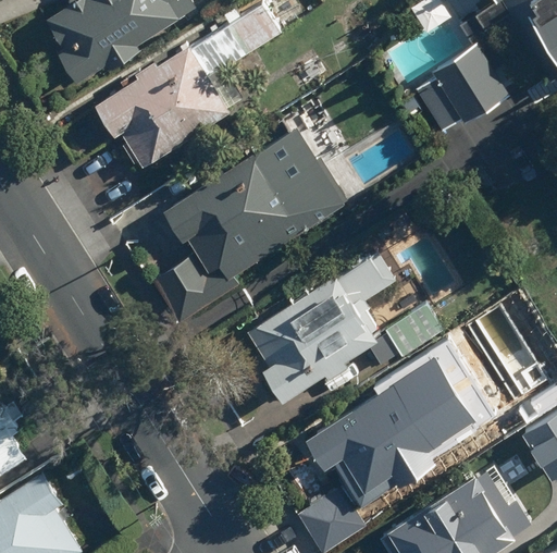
[(54,48),(76,82),(103,64),(107,70),(143,48),(138,42),(197,5),(194,0),(74,0),(46,19),(62,44),(54,48)]
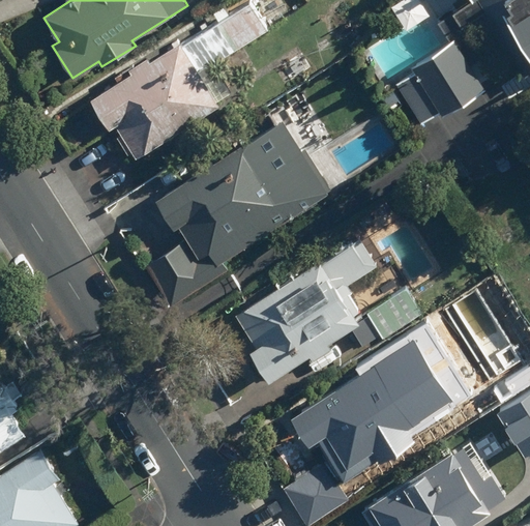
[(130,164),(136,161),(230,96),(216,77),(204,85),(200,78),(290,17),(278,0),(247,0),(227,15),(223,7),(210,16),(215,24),(180,48),(178,46),(152,63),(146,55),(113,78),(116,82),(88,101),(130,164)]
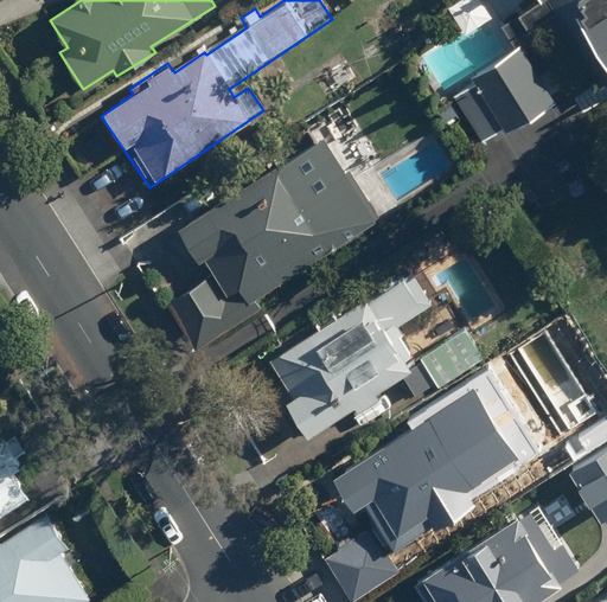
[(517,47),(504,27),(517,19),(504,0),(474,0),(452,14),(464,33),(416,64),(441,104),(448,98),(478,146),(502,130),(505,135),(556,103),(521,46),(517,47)]
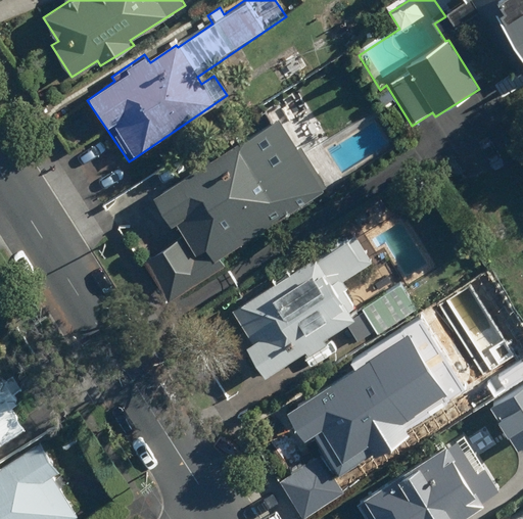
[(522,0),(462,0),(465,3),(446,15),(455,29),(486,7),(522,62),(522,0)]
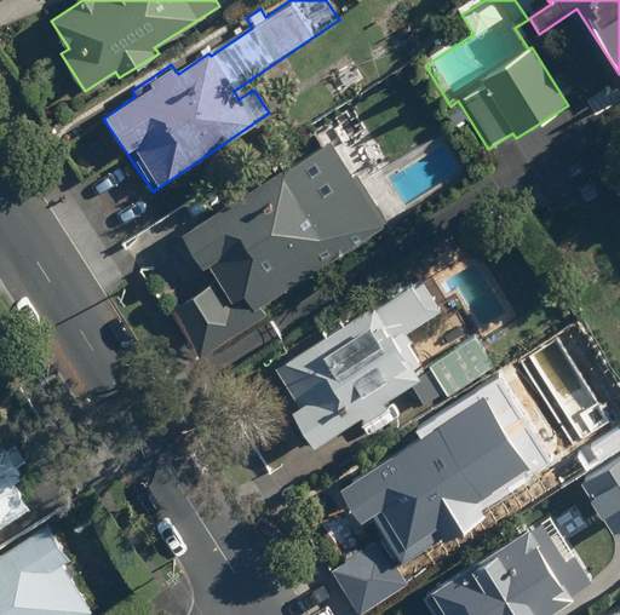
[(166,314),(197,361),(268,315),(263,308),(390,225),(356,173),(350,177),(328,143),(280,173),(276,167),(177,231),(205,272),(210,269),(217,281),(166,314)]
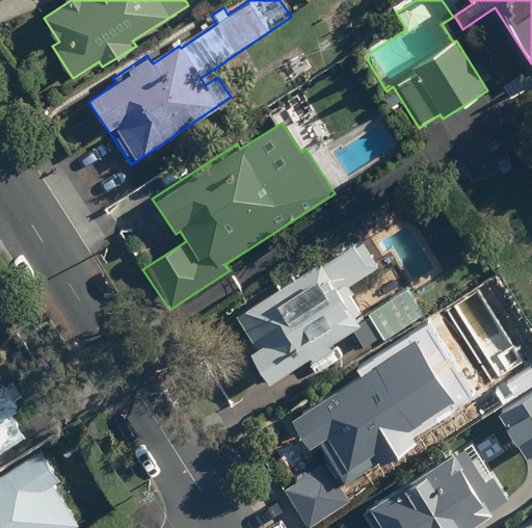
[(362,324),(356,317),(365,312),(349,290),(380,268),(360,239),(320,267),(316,260),(236,317),(257,346),(247,352),(271,386),(310,359),(314,364),(334,349),(331,346),(353,331),(362,324)]
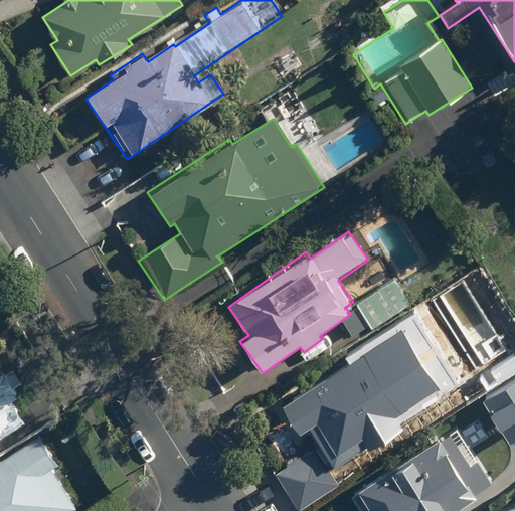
[(342,320),(355,338),(369,327),(372,331),(413,302),(397,281),(350,314),(342,320)]
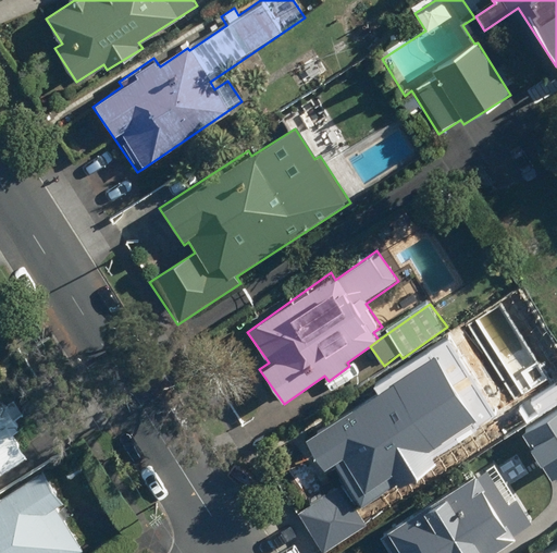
[(481,429),(486,403),(449,345),(299,444),(320,475),(332,467),(342,481),(344,484),(359,508),(361,507),(395,484),(398,489),(438,463),(435,458),(481,429)]
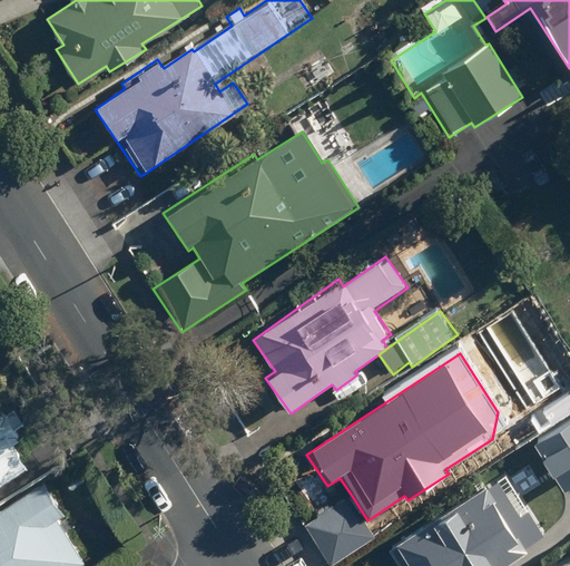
[(0,505),(39,480),(15,443),(25,437),(6,409),(0,411),(0,505)]
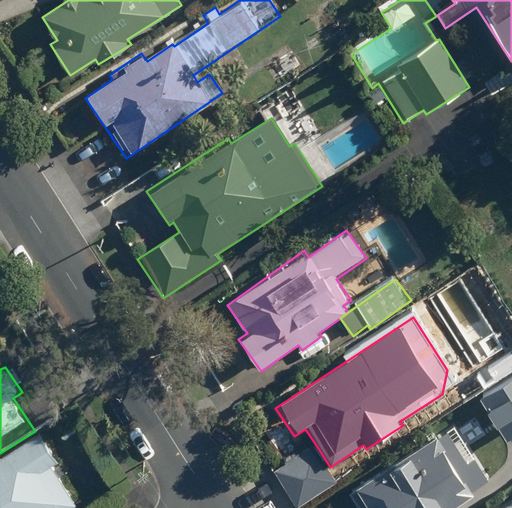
[(511,373),(477,396),(506,441),(511,437),(511,373)]
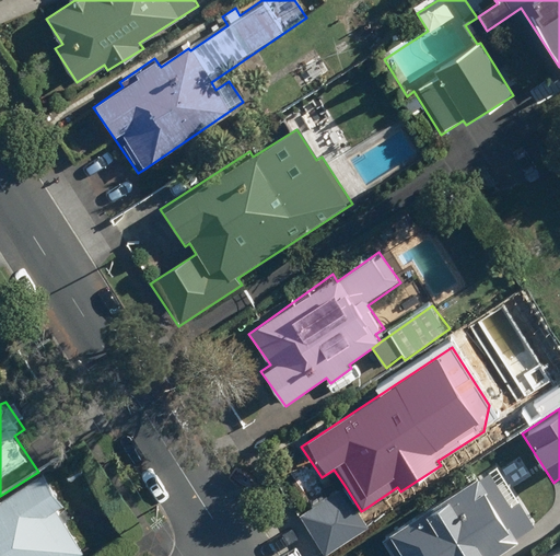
[(496,555),(538,530),(497,465),(380,539),(389,555),(496,555)]
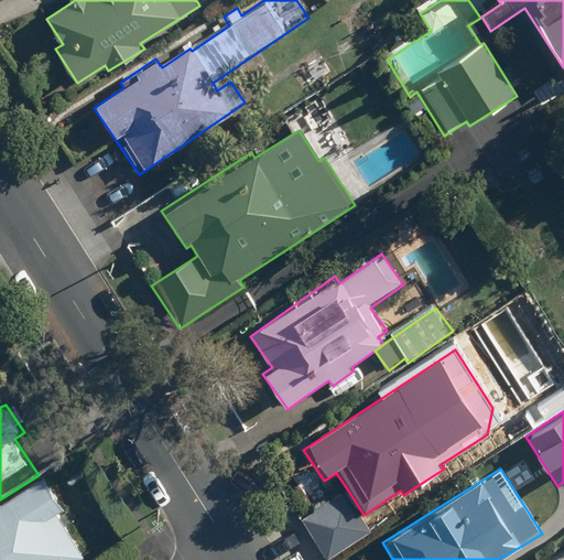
[(79,559),(84,557),(56,515),(65,509),(44,478),(0,506),(0,559),(79,559)]
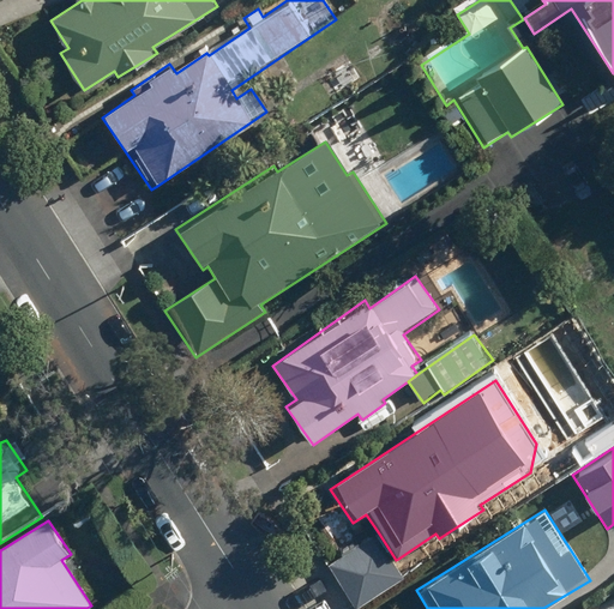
[(365,608),(409,580),(396,560),(379,534),(327,567),(354,608),(365,608)]
